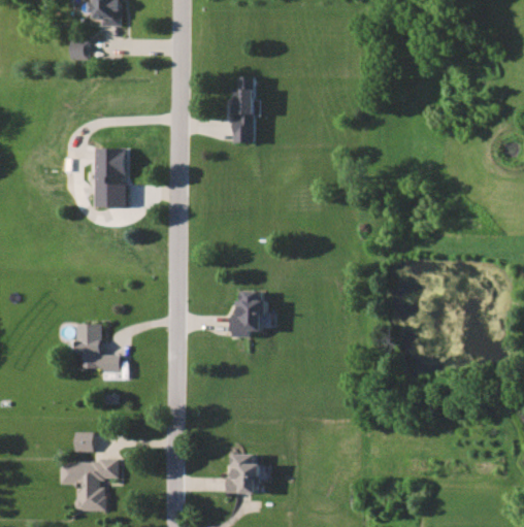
[(118,0),(88,1),(89,19),(98,19),(98,26),(118,26),(118,0)]
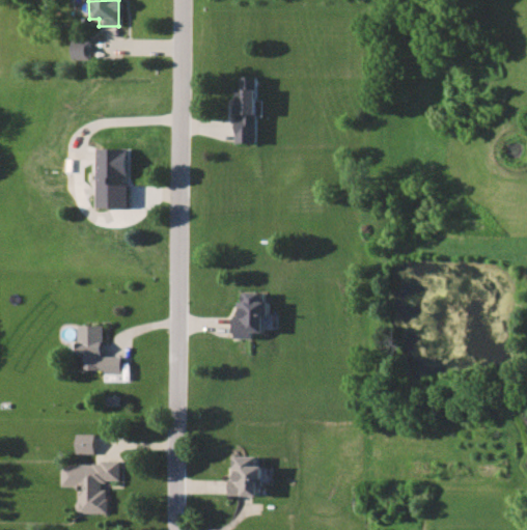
[(70,60),(88,60),(88,40),(70,40),(70,60)]
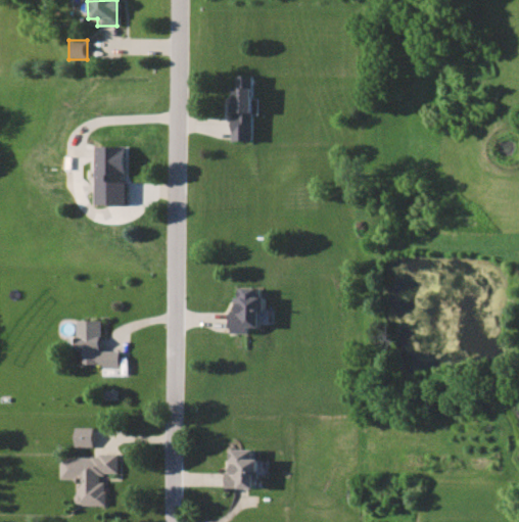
[(249,77),(233,76),(233,88),(228,88),(227,141),(248,141),(249,77)]
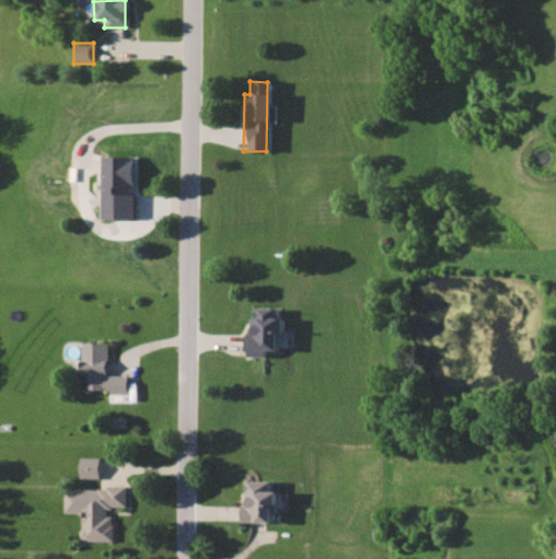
[(132,220),(134,158),(100,158),(99,220),(132,220)]
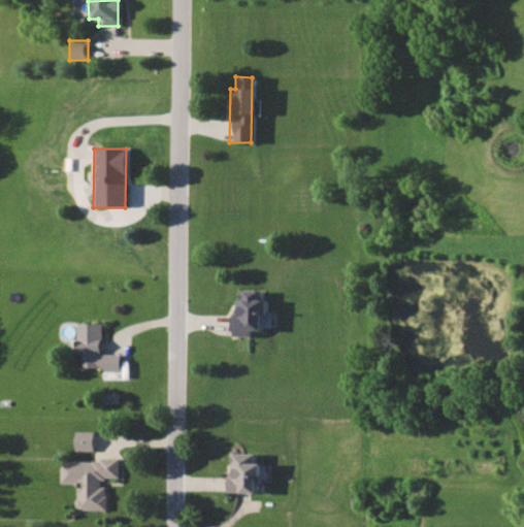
[(259,330),(259,315),(263,315),(263,292),(237,292),(237,300),(231,300),(231,337),(248,337),(248,330),(259,330)]
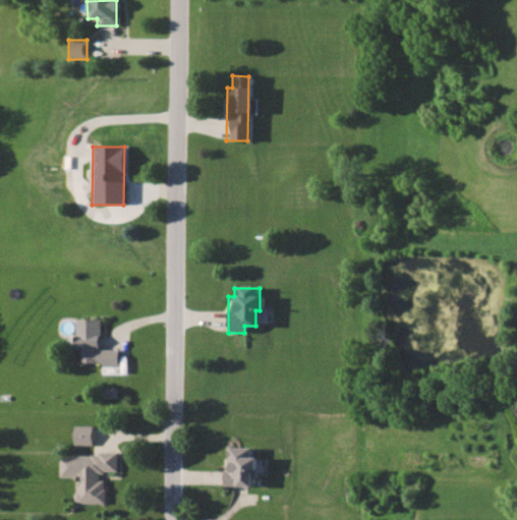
[(99,320),(74,320),(74,349),(81,349),(81,363),(101,363),(101,367),(116,367),(116,350),(99,350),(99,320)]
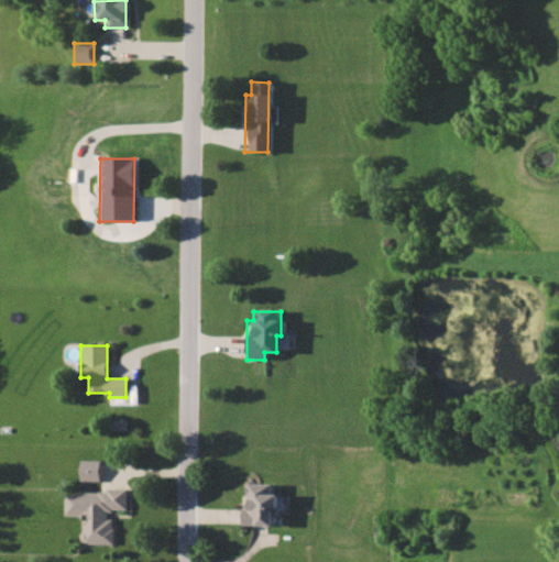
[(79,482),(98,482),(98,461),(78,461),(79,482)]
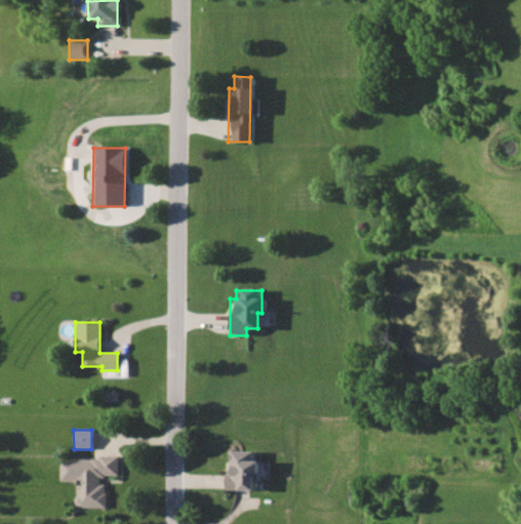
[(252,451),(227,450),(226,490),(253,491),(253,482),(257,482),(257,461),(252,461),(252,451)]
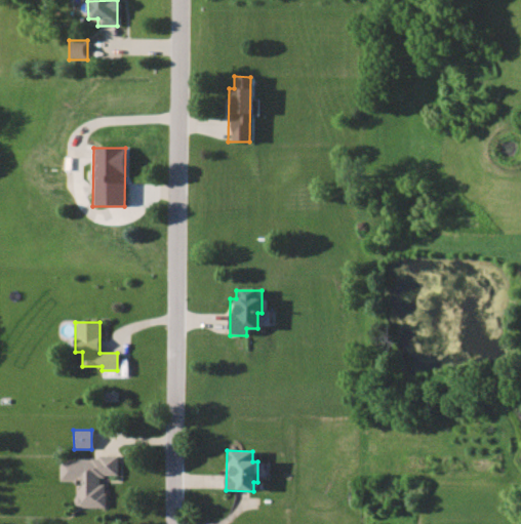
[(58,481),(75,481),(75,508),(105,508),(105,478),(117,478),(117,458),(58,458),(58,481)]
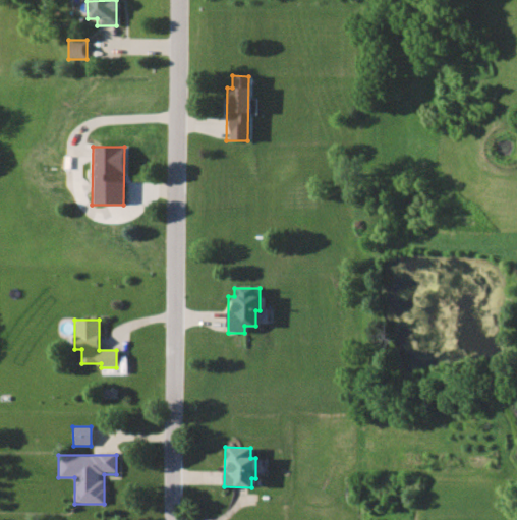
All buildings are outlined.
